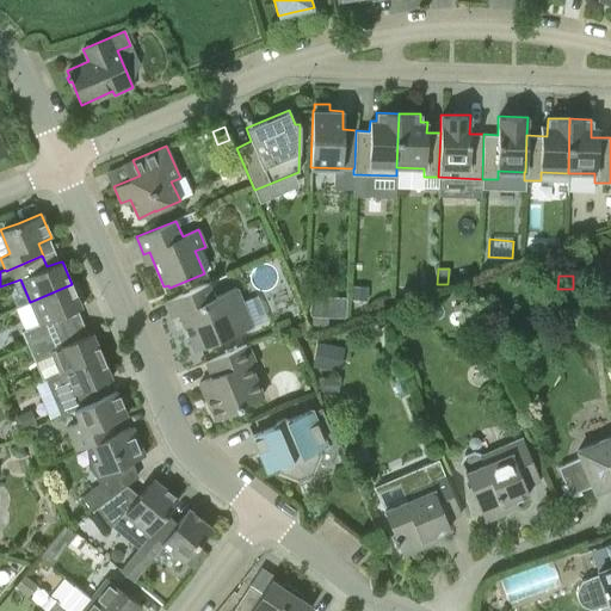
[(180,314),(195,351),(252,327),(236,288),(214,297),(208,283),(165,302),(171,318),(180,314)]
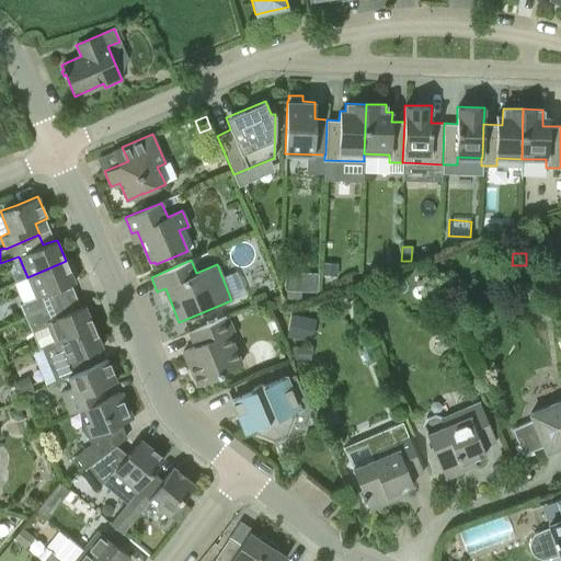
[(20,304),(26,318),(46,309),(41,297),(60,288),(60,289),(71,285),(70,284),(75,283),(66,261),(27,277),(36,297),(20,304)]
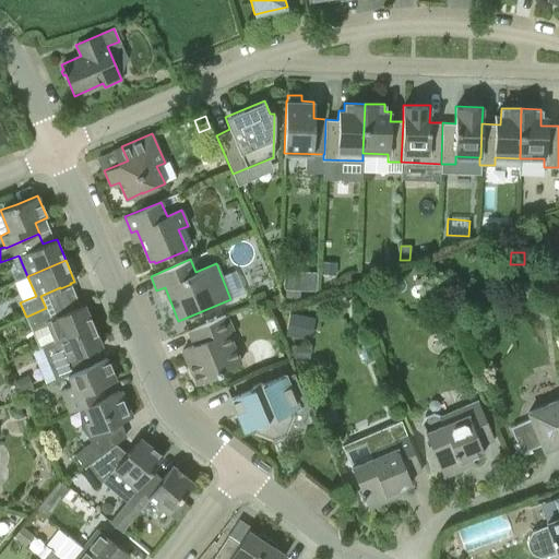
[(322,264),(321,277),(335,278),(335,264),(322,264)]
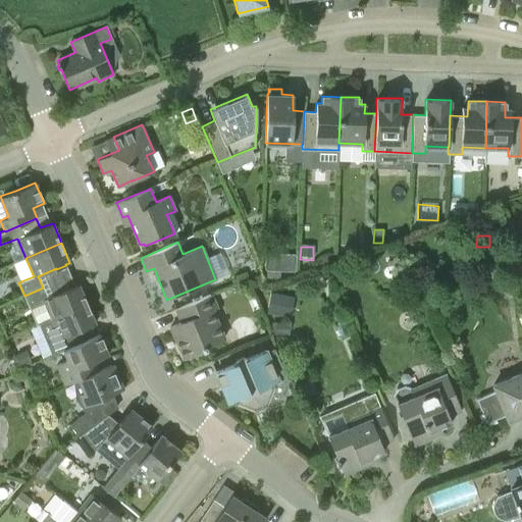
[(265,270),(281,271),(282,254),(266,253),(265,270)]
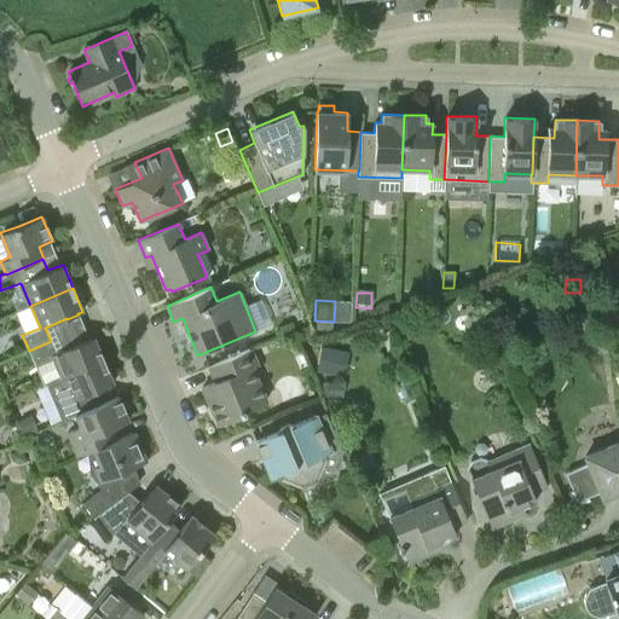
[(466,316),(463,316),(458,317),(455,320),(456,327),(460,330),(461,330),(467,329),(470,325),(470,319),(466,316)]
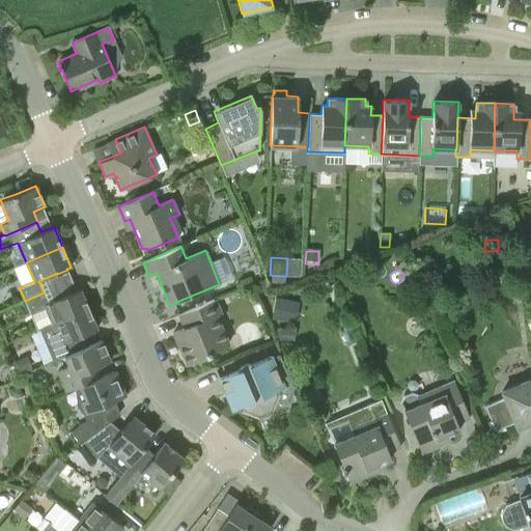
[(263,279),(253,283),(256,291),(267,287),(263,279)]
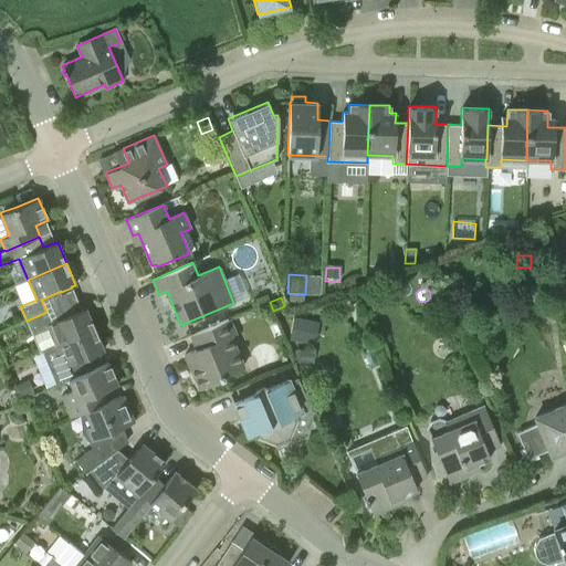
[(42,352),(43,352),(94,329),(85,308),(81,310),(81,308),(70,313),(71,314),(51,323),(46,312),(27,321),(40,352),(42,352)]
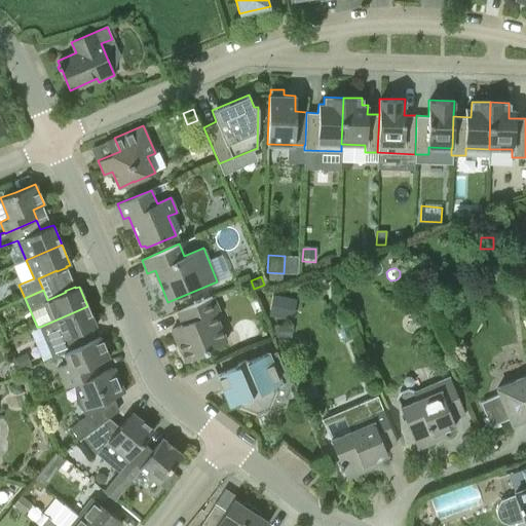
[(176,341),(185,361),(208,351),(207,348),(226,340),(214,312),(219,310),(213,296),(177,311),(182,325),(171,330),(172,331),(176,329),(180,340),(176,341)]
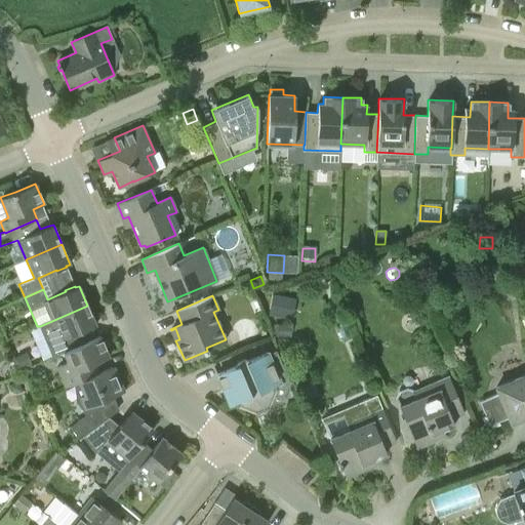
[(63,352),(64,352),(82,344),(78,333),(82,331),(82,332),(92,328),(92,327),(95,325),(87,306),(40,326),(52,356),(63,352)]
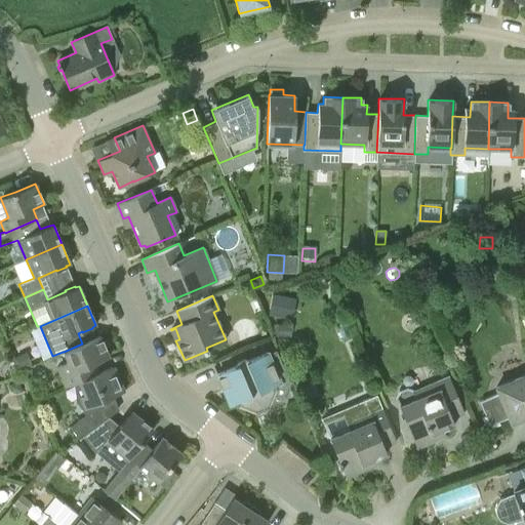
[(19,332),(29,328),(27,323),(17,326),(19,332)]
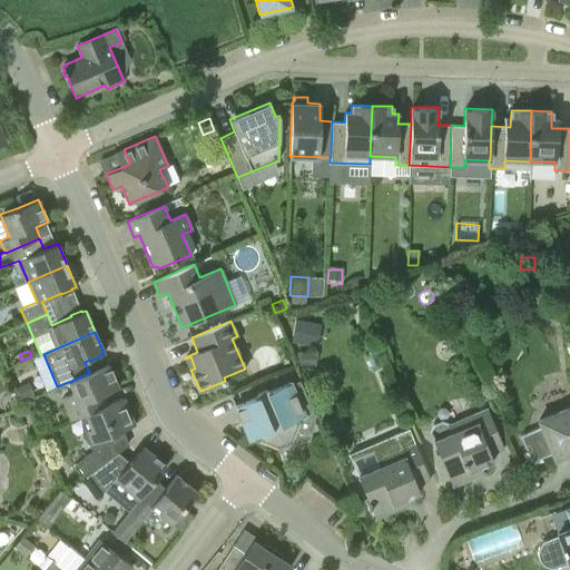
[(316,367),(316,354),(300,353),(300,366),(316,367)]
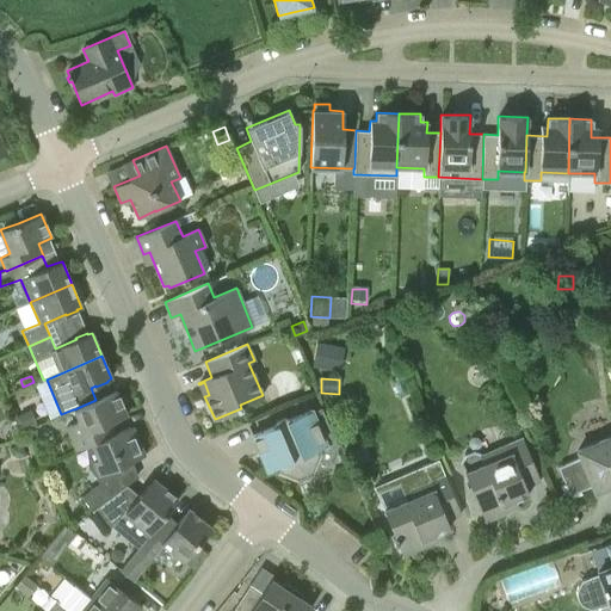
[(75,451),(87,446),(109,437),(104,425),(127,415),(117,392),(110,394),(99,397),(100,399),(96,401),(96,400),(74,409),(79,421),(66,427),(75,451)]
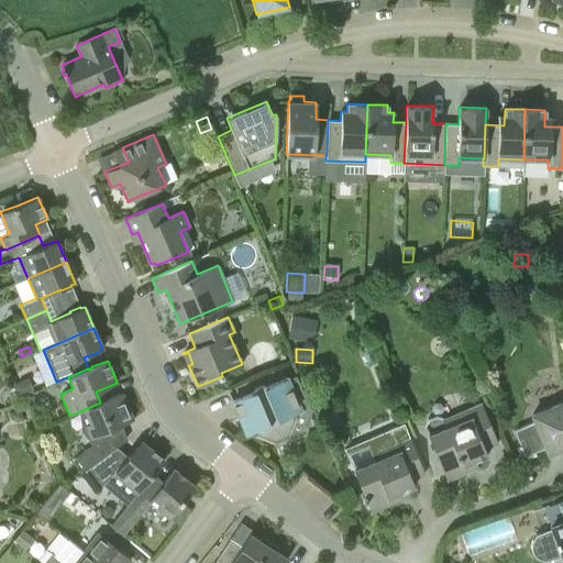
[(15,362),(7,365),(11,376),(20,373),(15,362)]
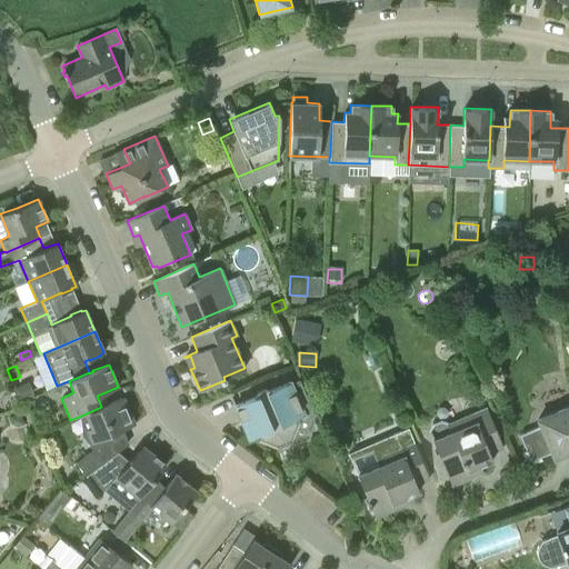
[(33,395),(29,382),(18,386),(22,398),(33,395)]
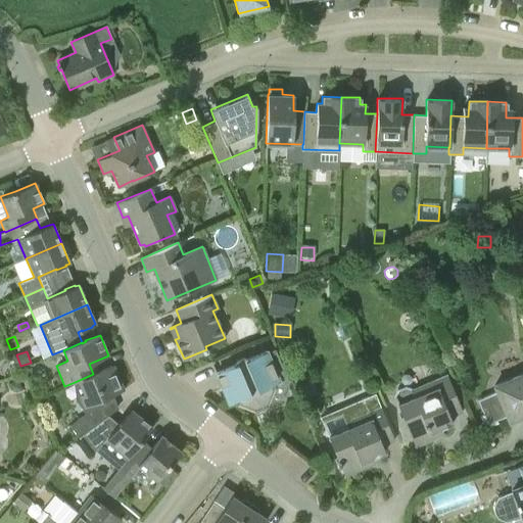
[(237,360),(234,365),(216,373),(229,402),(234,400),(236,405),(254,412),(268,407),(275,387),(274,384),(279,381),(267,351),(249,359),(243,357),(237,360)]
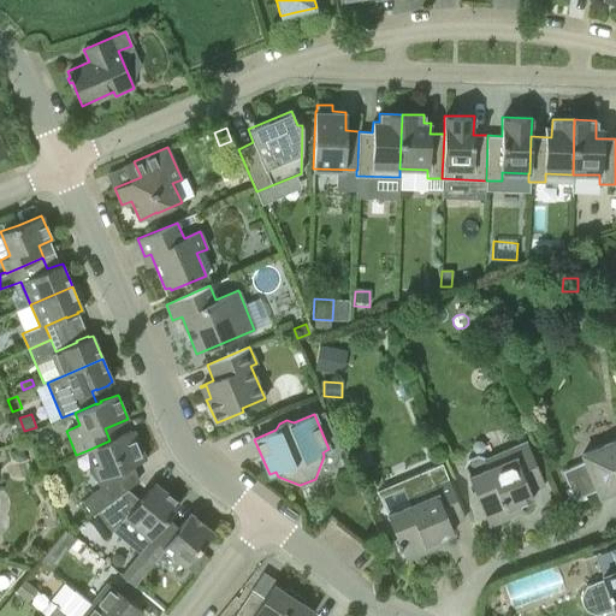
[(116,437),(110,440),(88,450),(90,471),(102,486),(82,501),(93,515),(126,490),(118,479),(129,471),(128,467),(146,460),(132,431),(116,438),(116,437)]
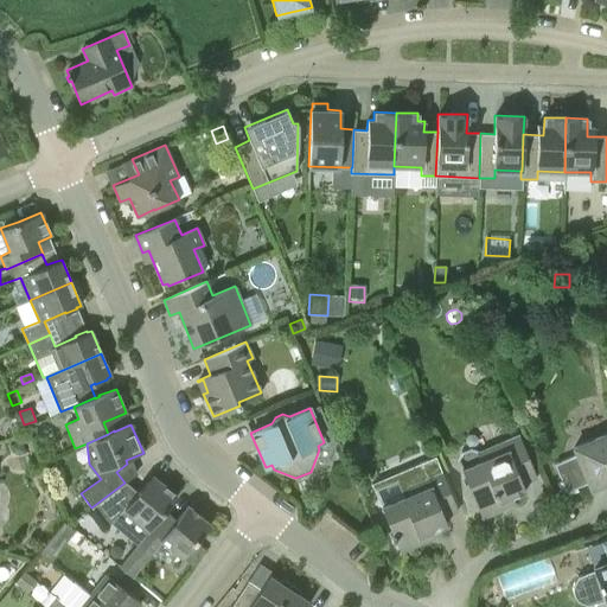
[(554,464),(566,492),(606,474),(606,433),(574,448),(576,454),(554,464)]
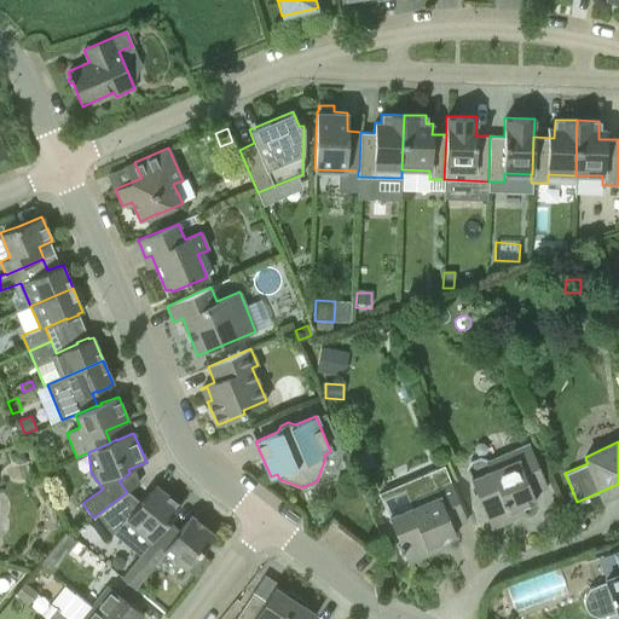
[(470,478),(487,520),(490,520),(496,522),(505,519),(508,513),(536,501),(532,493),(547,486),(530,444),(487,461),(480,458),(470,462),(467,469),(470,478)]
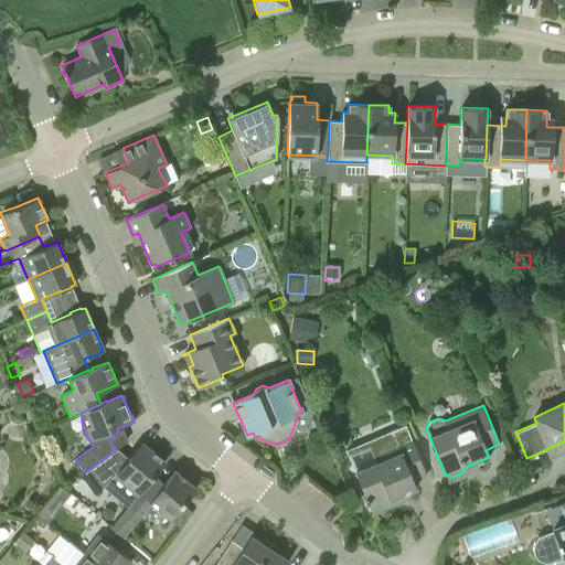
[(17,424),(23,422),(23,414),(10,414),(10,422),(17,424)]
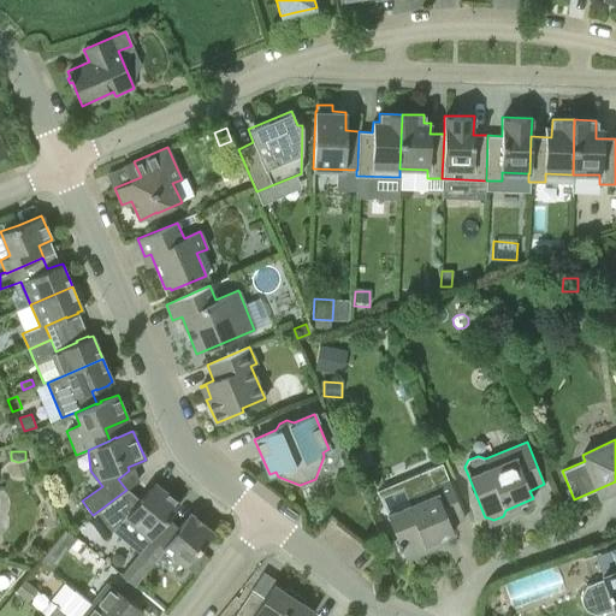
[(407,505),(386,514),(398,542),(396,543),(398,549),(401,548),(406,561),(428,551),(426,544),(454,532),(450,523),(465,517),(448,478),(442,463),(407,478),(413,492),(403,497),(407,505)]
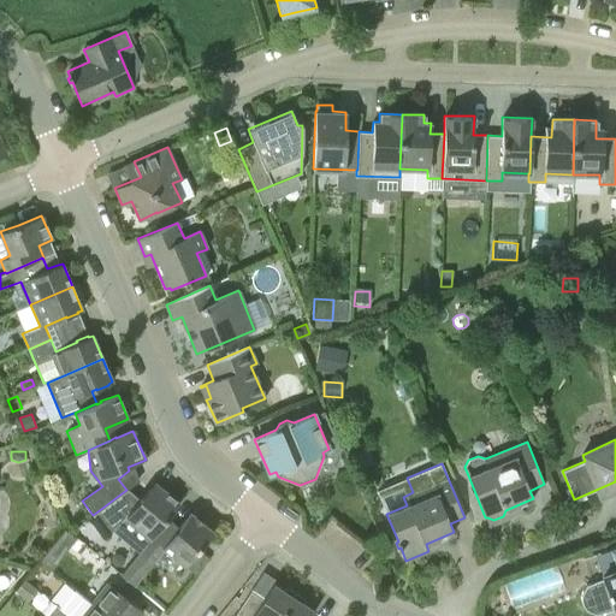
[(140,552),(170,516),(167,514),(169,513),(167,511),(176,501),(163,490),(158,496),(149,489),(138,501),(126,490),(93,515),(108,537),(113,531),(140,552)]
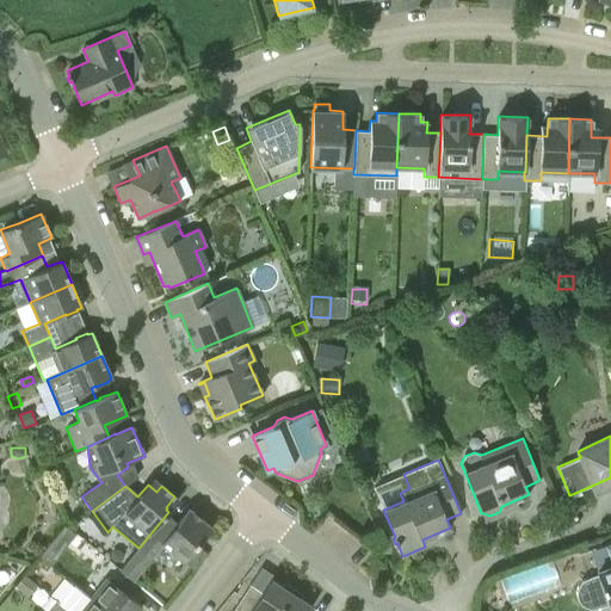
[(168,512),(139,548),(150,557),(162,544),(183,561),(211,528),(198,518),(197,514),(193,513),(189,510),(179,520),(168,512)]
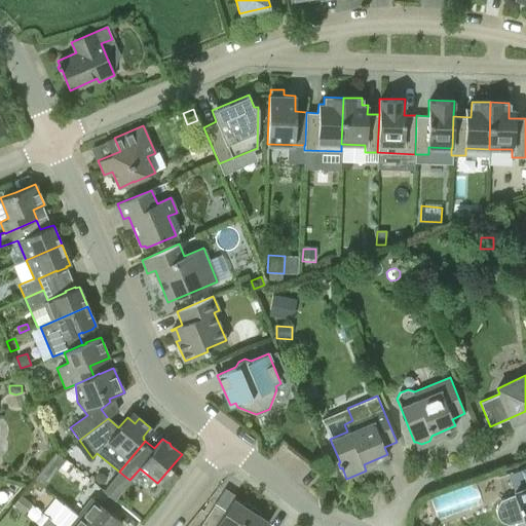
[(49,461),(59,470),(67,460),(57,452),(49,461)]
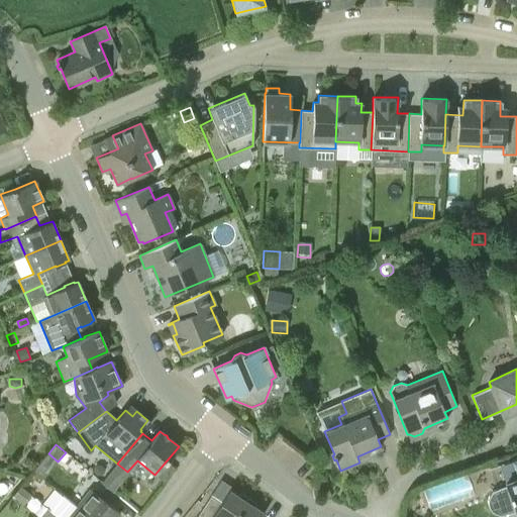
[(111,491),(119,482),(109,473),(101,483),(111,491)]
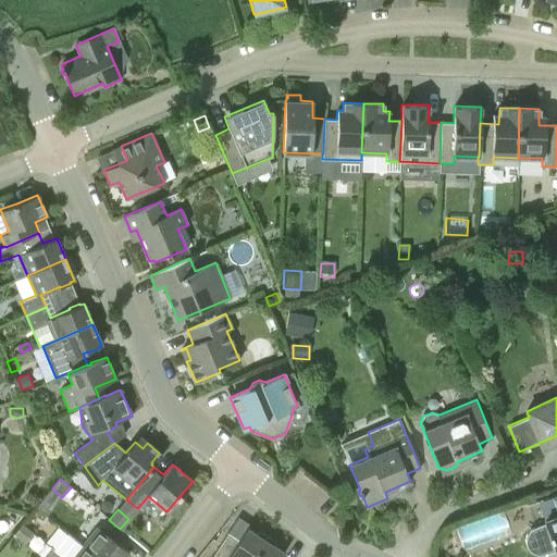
[(524,543),(527,547),(529,551),(533,553),(537,555),(542,555),(546,553),(546,554),(556,549),(556,516),(544,520),(544,523),(536,525),(532,528),(529,530),(527,534),(524,539),(524,543)]
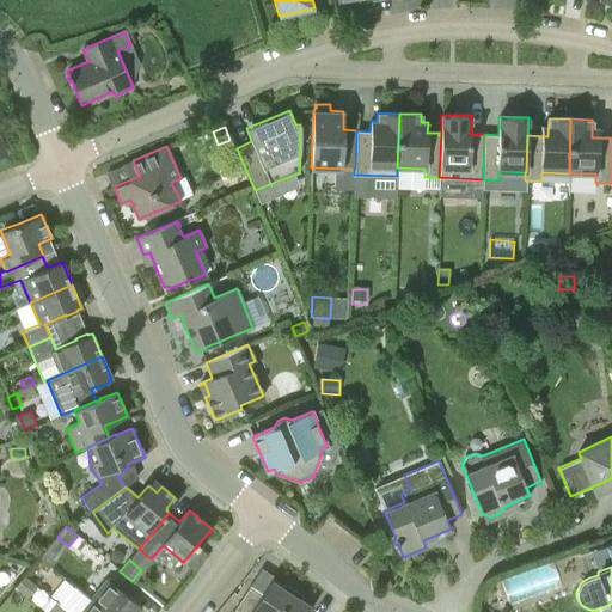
[(28,594),(36,583),(24,574),(16,585),(28,594)]
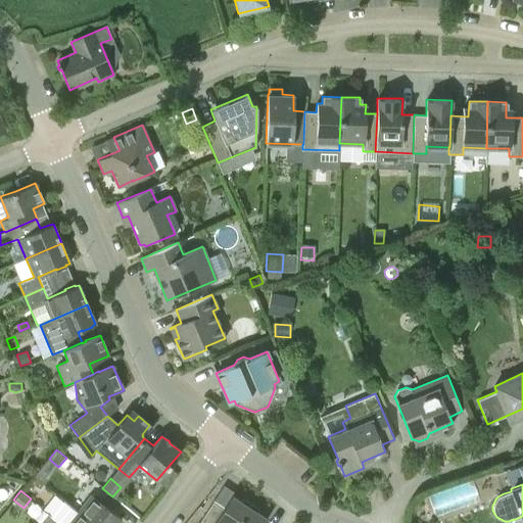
[(91,494),(78,511),(78,512),(91,522),(117,522),(122,519),(91,494)]
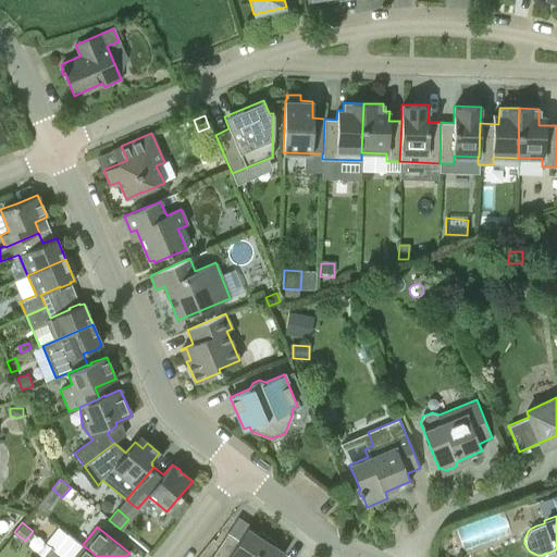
[(227,533),(214,554),(211,556),(255,556),(268,536),(263,534),(261,537),(246,528),(238,540),(227,533)]
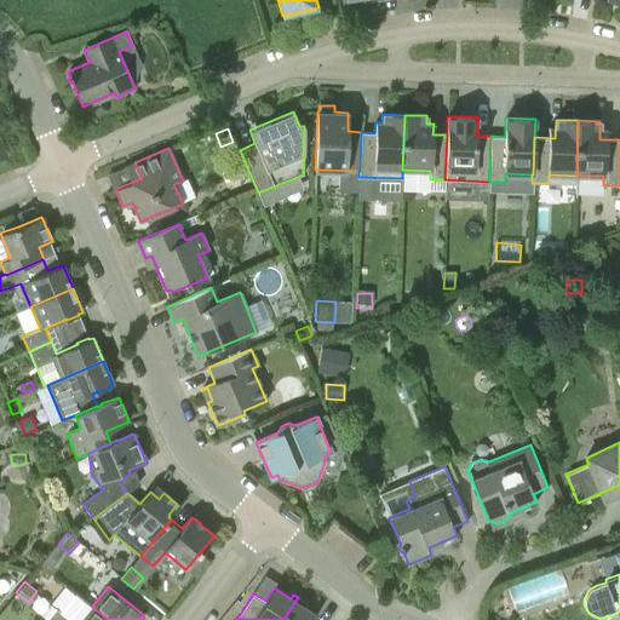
[(108,619),(92,607),(92,606),(81,596),(65,615),(56,608),(46,619),(108,619)]
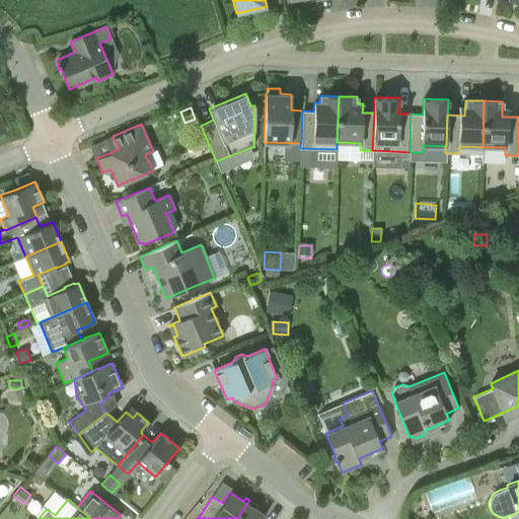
[(263,518),(265,515),(255,509),(256,508),(252,505),(253,503),(249,500),(237,518),(263,518)]
